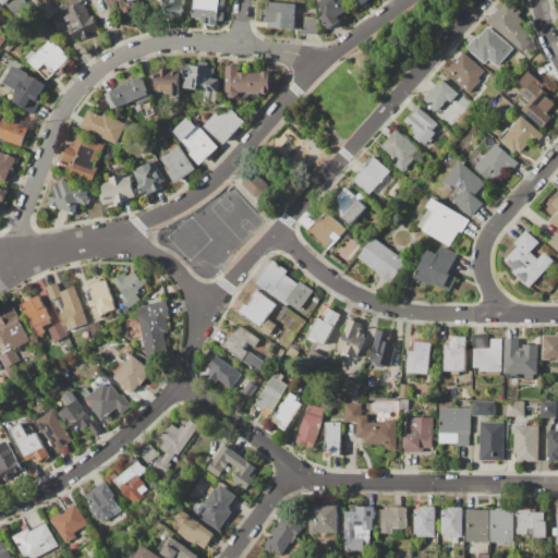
[(5,4),(10,0),(23,0),(31,9),(19,20),(5,4)]
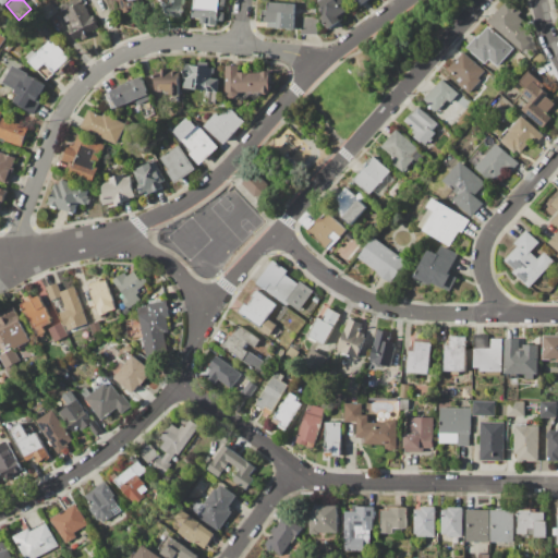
[(23,0),(40,0),(31,9),(23,0)]
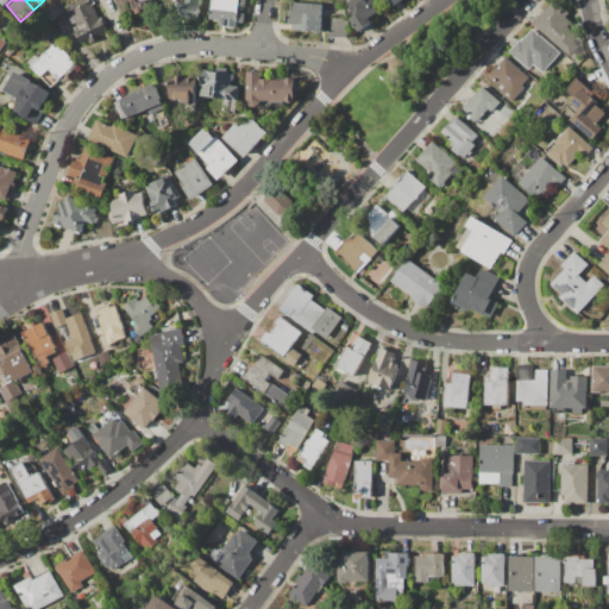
[(107,31),(98,36),(99,38),(88,44),(87,42),(81,44),(74,31),(79,29),(67,6),(76,0),(85,0),(87,4),(90,1),(99,19),(101,18),(107,31)]
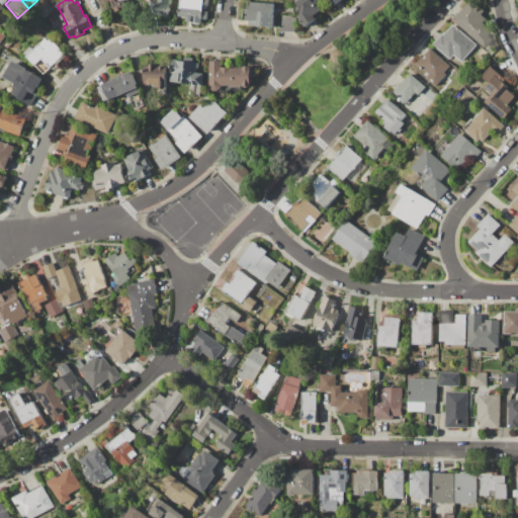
[(123,0),(126,8),(113,13),(108,0),(123,0)]
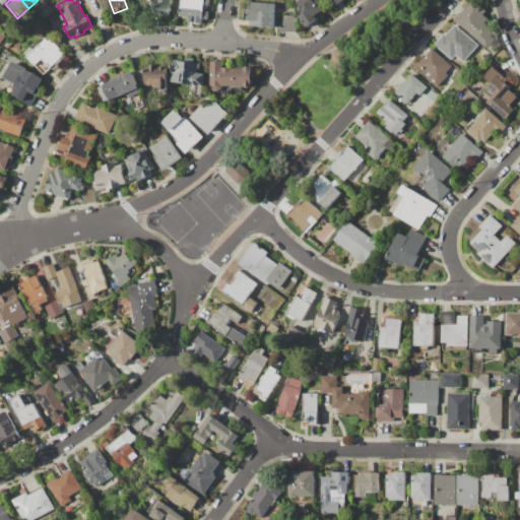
[(154,0),(170,0),(169,17),(153,15),(154,0)]
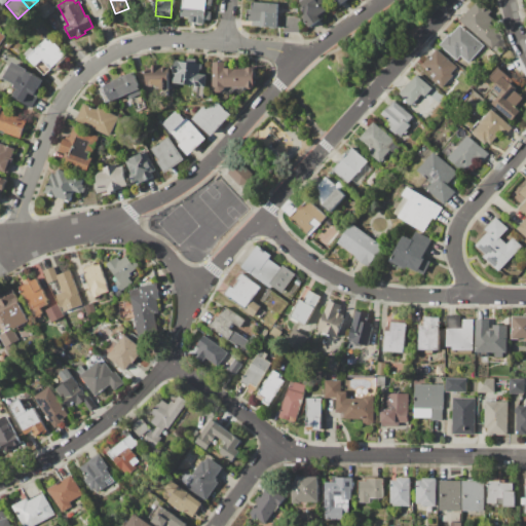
[(183,0),(212,0),(212,5),(209,5),(208,11),(212,12),(211,21),(204,20),(204,24),(202,24),(201,25),(195,24),(189,23),(189,19),(181,17),(182,12),(181,12),(182,7),(183,0)]
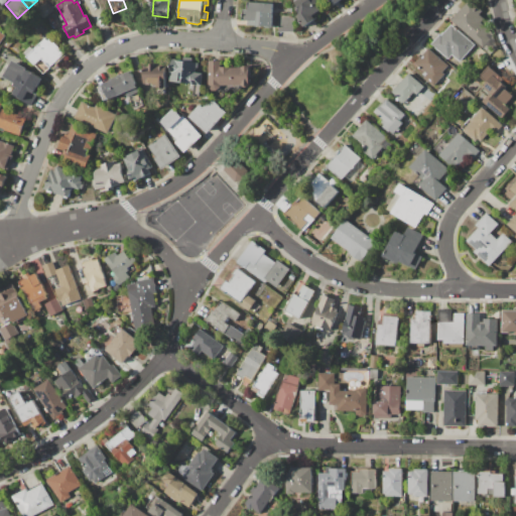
[(303,27),(301,24),(300,24),(298,21),(299,20),(296,17),(299,15),(294,8),(296,7),(292,1),(293,0),(317,0),(324,8),(312,16),(314,19),(303,27)]
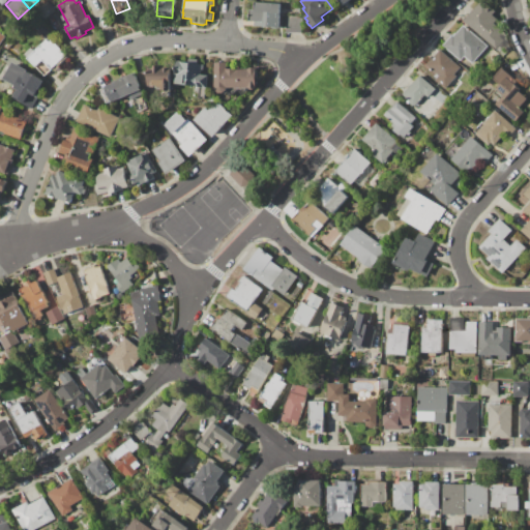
[(464,21),(482,0),(496,12),(493,16),(498,20),(494,25),(503,33),(500,37),(504,40),(496,50),(464,21)]
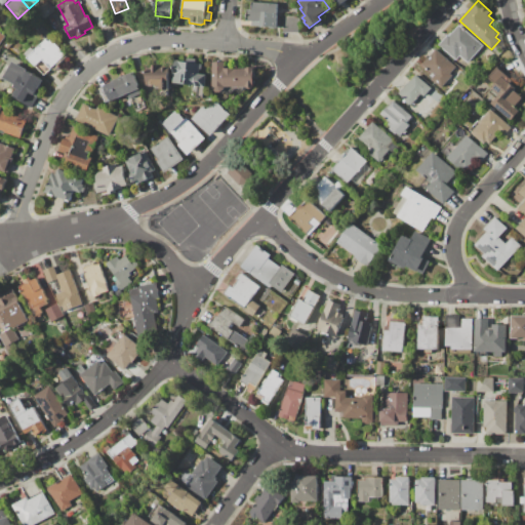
[(47,2),(54,11),(44,21),(36,10),(47,2)]
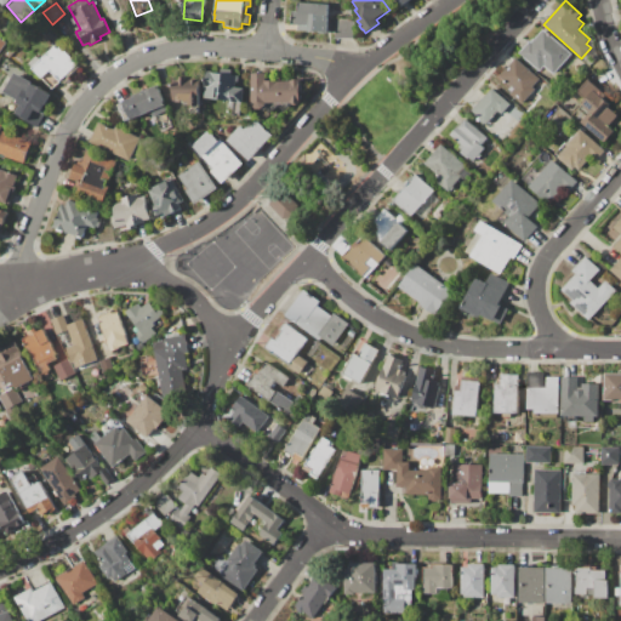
[(328,5),(326,34),(318,33),(319,32),(298,32),(298,26),(292,24),(292,11),(297,11),(297,6),(300,6),(300,4),(328,5)]
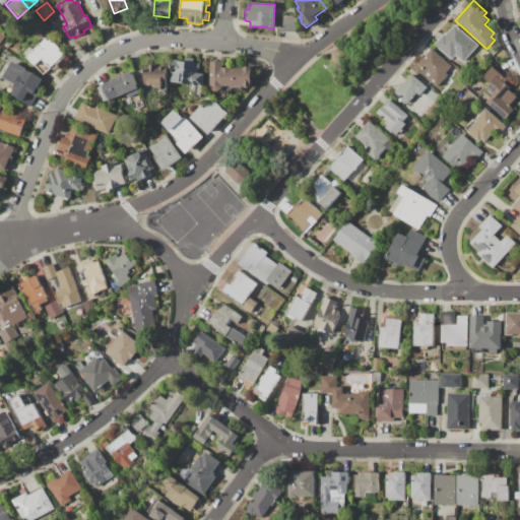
[(296,16),(296,33),(280,33),(280,15),(296,16)]
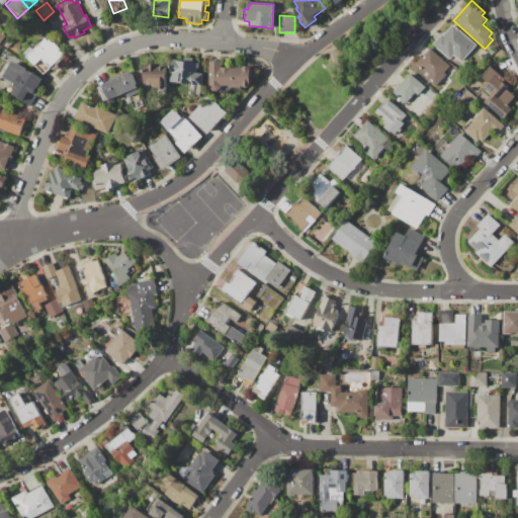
[(49,28),(38,37),(32,30),(41,21),(49,28)]
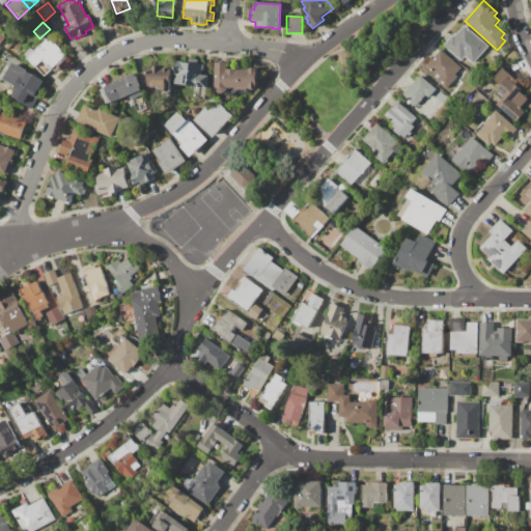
[(465,25),(490,47),(474,64),(466,57),(463,61),(445,46),(456,32),(457,33),(465,25)]
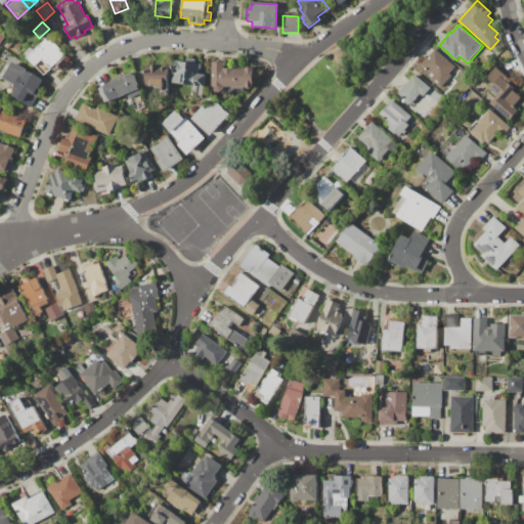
[(44,75),(25,54),(32,47),(35,50),(46,39),(48,42),(51,40),(68,57),(53,71),(51,69),(44,75)]
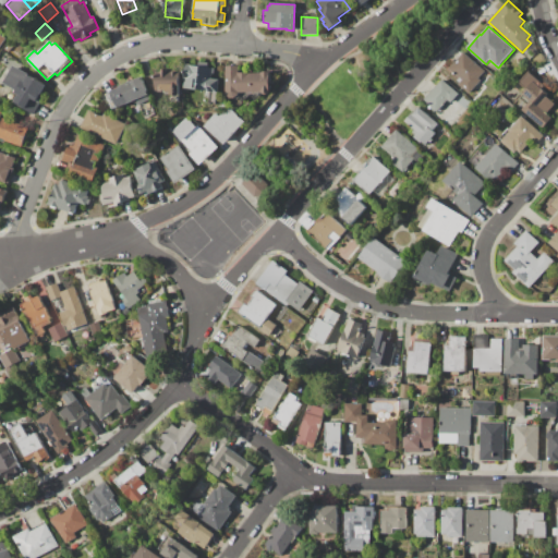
[(463,52),(485,72),(478,79),(481,81),(470,93),(459,83),(459,82),(452,75),(455,73),(449,69),(463,52)]
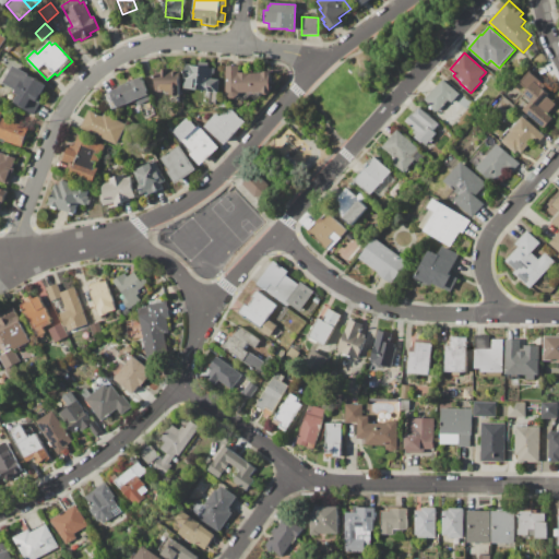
[(215,69),(214,80),(219,80),(218,93),(211,92),(183,88),(185,84),(182,84),(183,71),(186,72),(187,66),(215,69)]
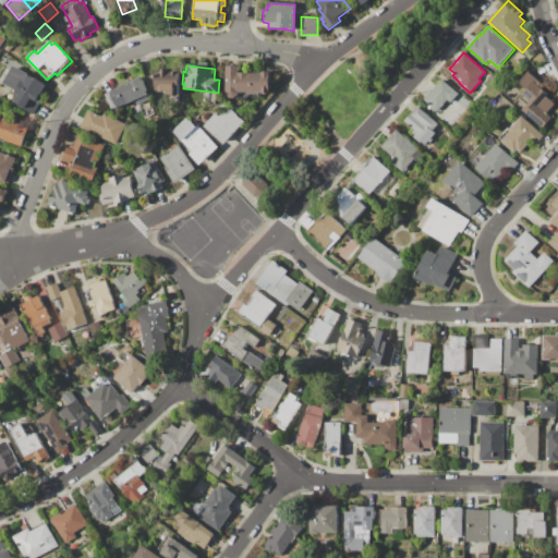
[(14,67),(47,85),(40,96),(44,98),(34,116),(13,104),(15,100),(9,96),(13,89),(3,84),(14,67)]
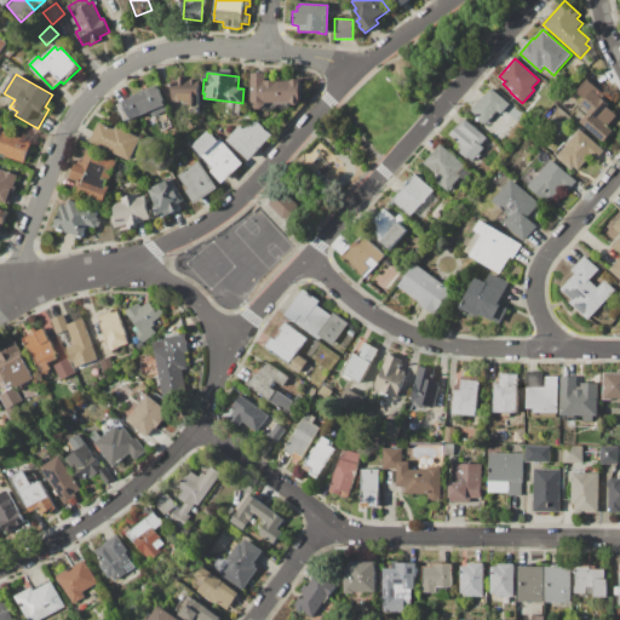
[(297,105),(293,105),(292,104),(290,105),(282,112),(277,105),(270,112),(265,105),(265,109),(262,112),(259,109),(254,109),(251,105),(250,74),(265,74),(265,81),(290,81),(290,80),(299,80),(300,102),(297,105)]
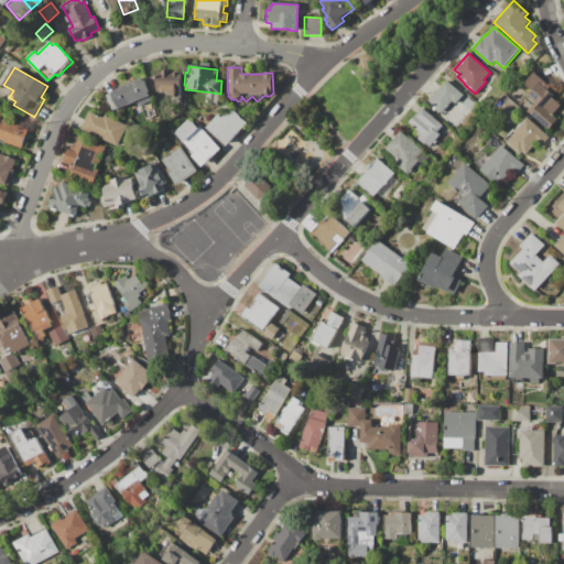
[(182,97),(173,96),(173,93),(158,93),(158,90),(151,93),(149,77),(158,75),(158,73),(163,73),(163,71),(170,71),(170,72),(182,72),(182,97)]
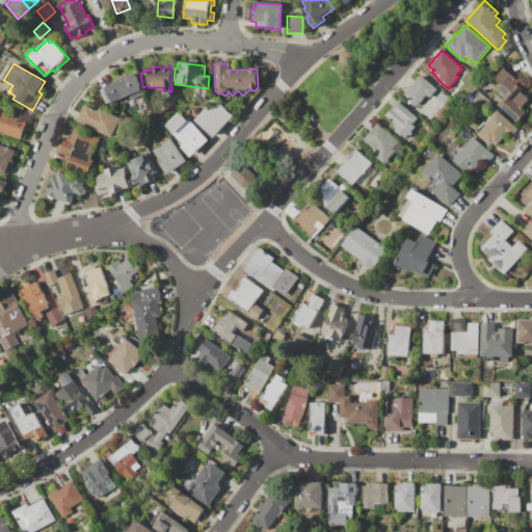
[(489,98),(502,85),(495,79),(504,69),(520,82),(516,85),(522,90),(521,91),(530,100),(522,110),(525,113),(517,123),(489,98)]
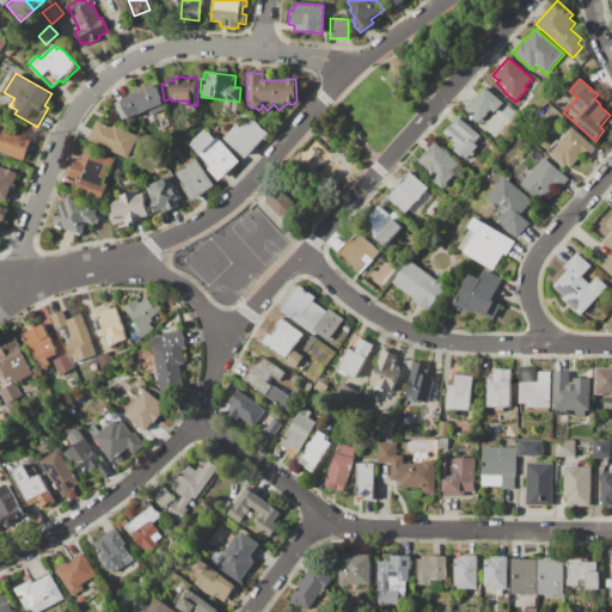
[(154,85),(165,109),(151,115),(148,109),(129,118),(121,101),(130,96),(130,95),(154,85)]
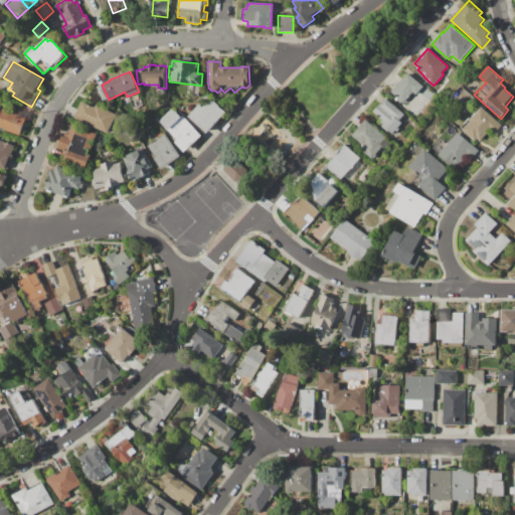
[(408,72),(423,87),(416,95),(413,92),(402,105),(397,100),(398,100),(390,93),(408,72)]
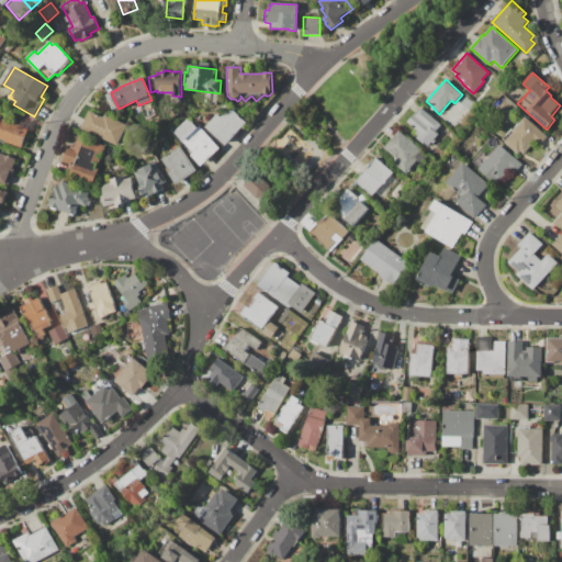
[(212,92),(220,93),(218,105),(211,104),(212,92)]
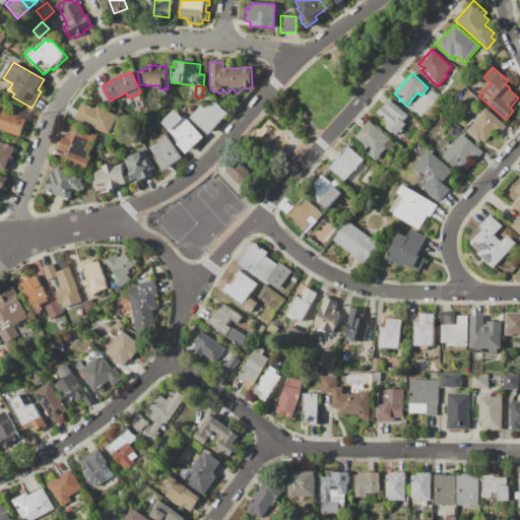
[(390,101),(408,116),(403,122),(405,124),(402,127),(404,128),(400,133),(398,132),(396,135),(393,132),(391,133),(384,126),(385,125),(383,123),(386,121),(377,113),(384,105),(385,106),(390,101)]
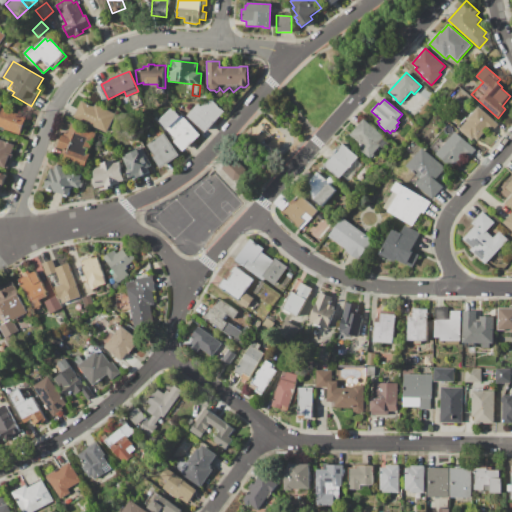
[(0,101),(3,103),(1,108),(26,117),(20,136),(0,128),(0,101)]
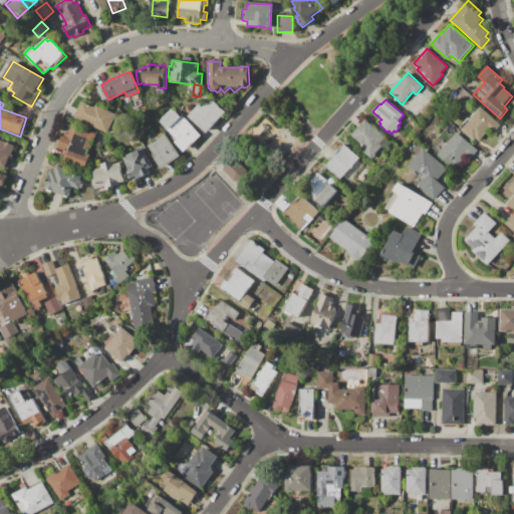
[(74,117),(83,101),(94,107),(95,104),(115,114),(106,134),(74,117)]
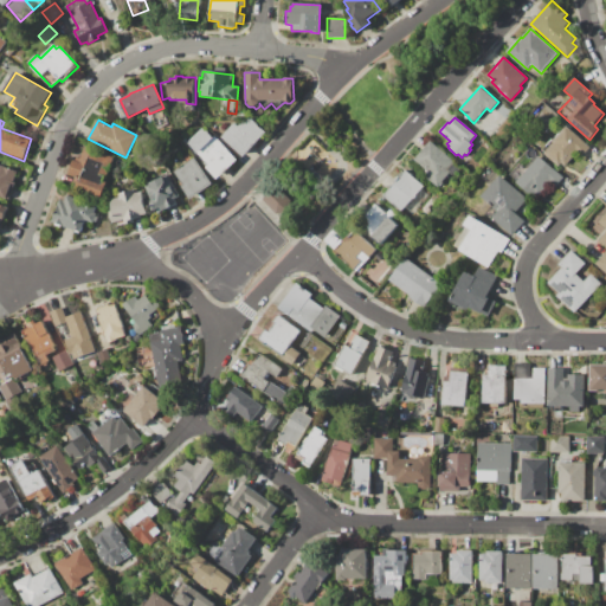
[(265,133),(242,159),(219,139),(233,123),(238,127),(243,120),(250,120),(265,133)]
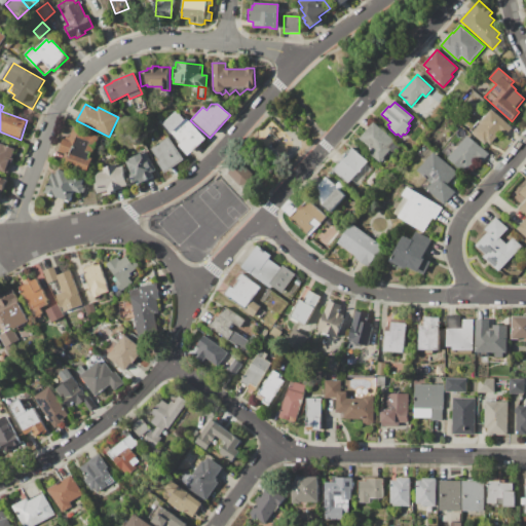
[(491,110),(513,127),(505,136),(501,132),(492,142),(490,140),(486,145),(473,134),(481,124),(479,123),(491,110)]
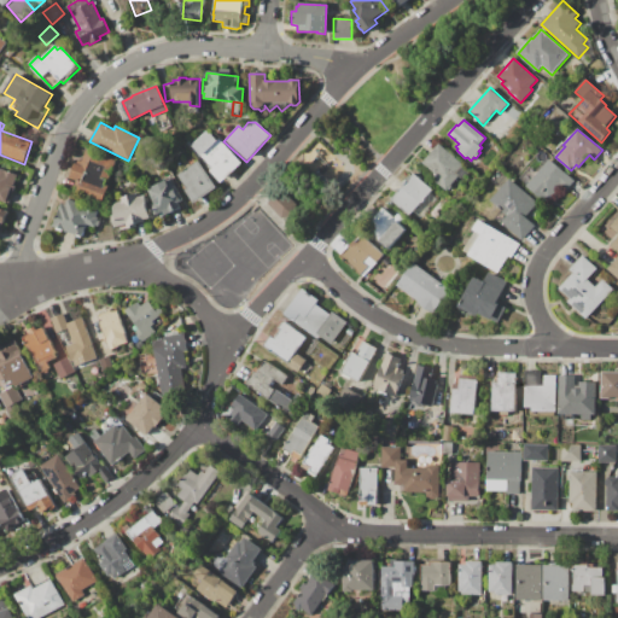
[(216,141),(199,156),(190,146),(207,130),(216,141)]
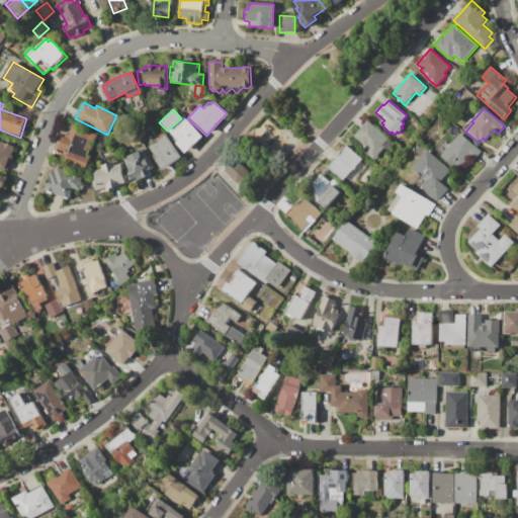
[(182,116),(202,137),(188,150),(189,151),(185,155),(175,144),(177,142),(167,131),(181,118),(182,116)]
